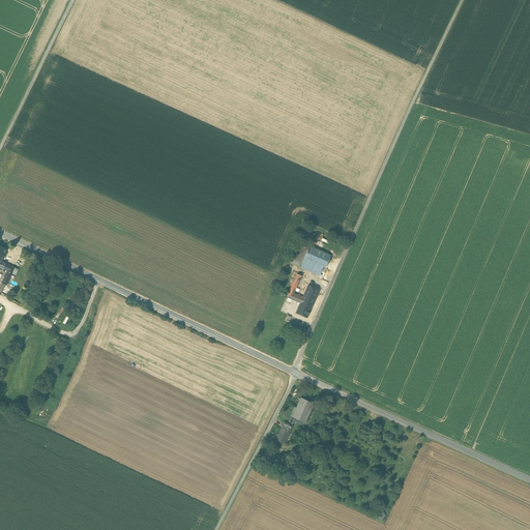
[(319,232),(316,237),(320,240),(324,235),(319,232)]
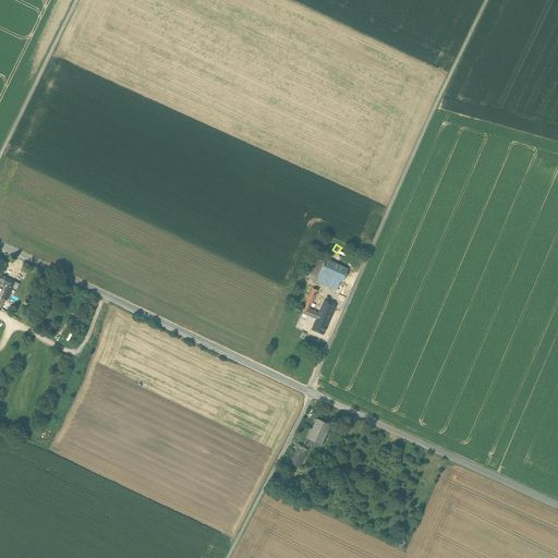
[(314,256),(305,277),(316,281),(319,273),(325,261),(314,256)]
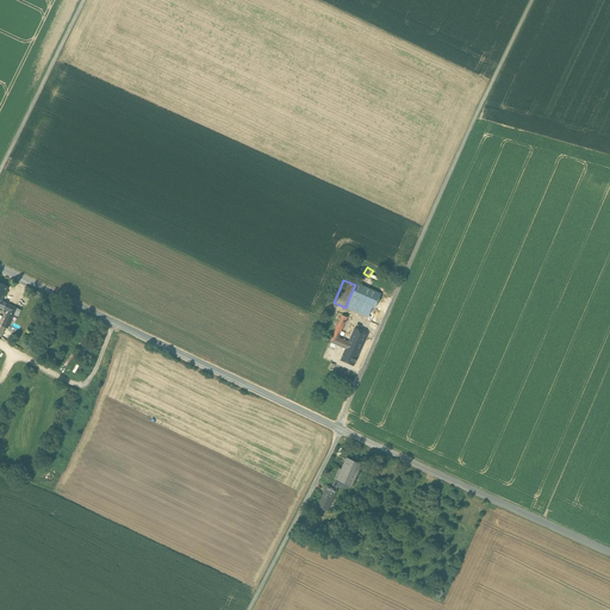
[(381,294),(356,282),(355,285),(349,298),(374,309),(378,302),(380,303),(381,300),(379,299),(381,294)]
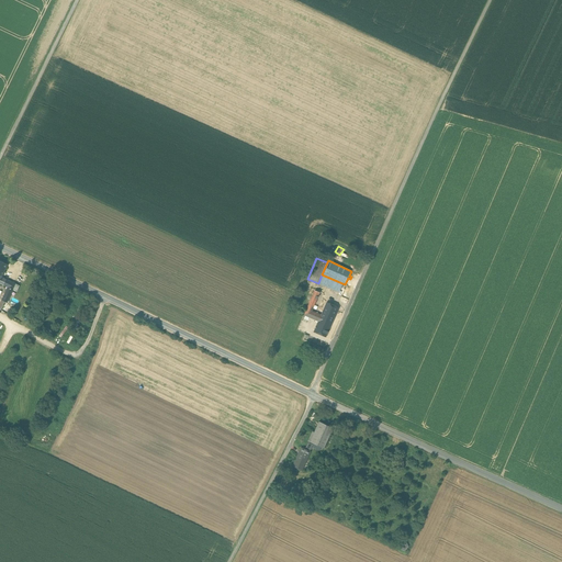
[(345,284),(322,274),(318,283),(343,294),(347,284),(345,284)]
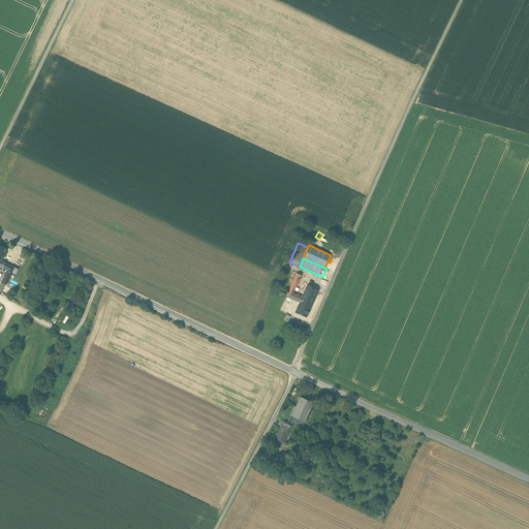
[(14,268),(1,260),(0,263),(0,267),(7,271),(1,282),(5,284),(6,285),(14,268)]
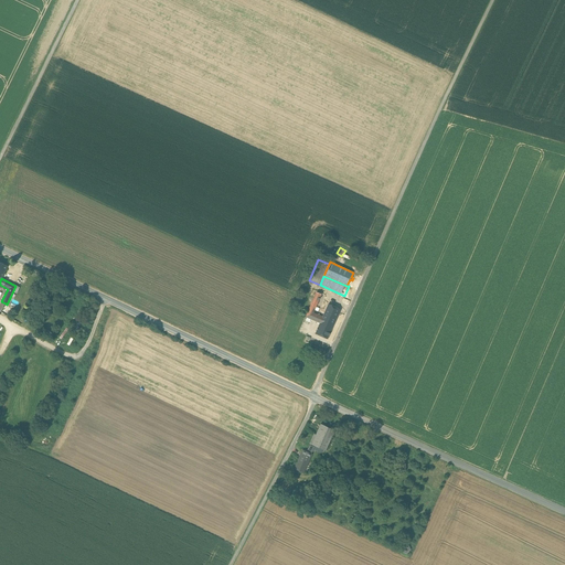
[(311,302),(306,317),(316,321),(319,315),(313,312),(322,291),(318,289),(311,302)]
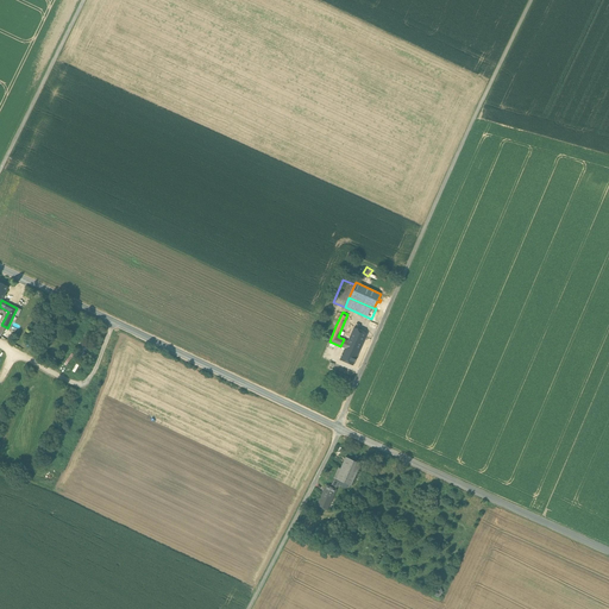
[(366,333),(355,327),(349,341),(360,347),(366,333)]
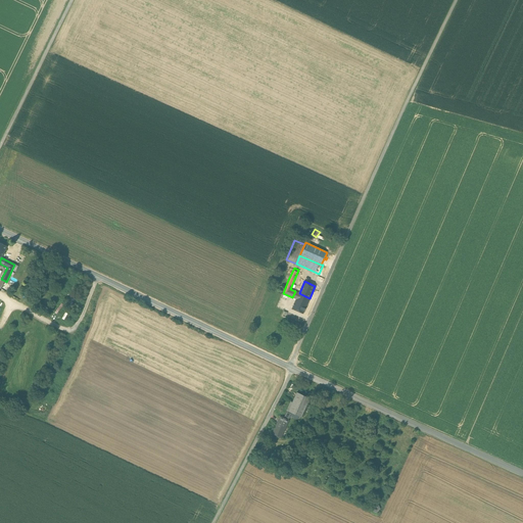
[(299,293),(295,291),(292,297),(296,299),(294,304),(293,304),(293,305),(294,305),(292,308),(302,314),(310,298),(299,293)]
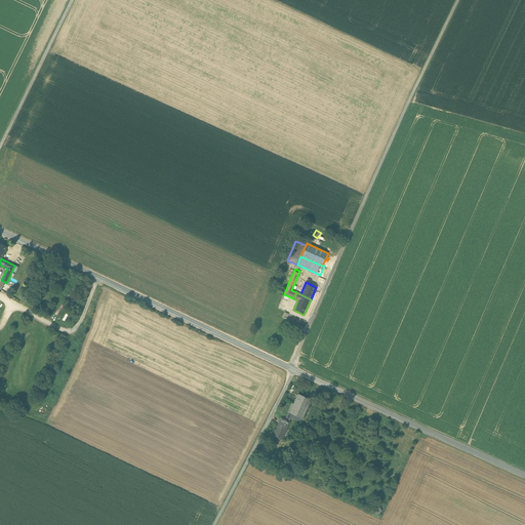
[(297,394),(293,404),(291,403),(287,412),(292,414),(303,418),(311,400),(297,394)]
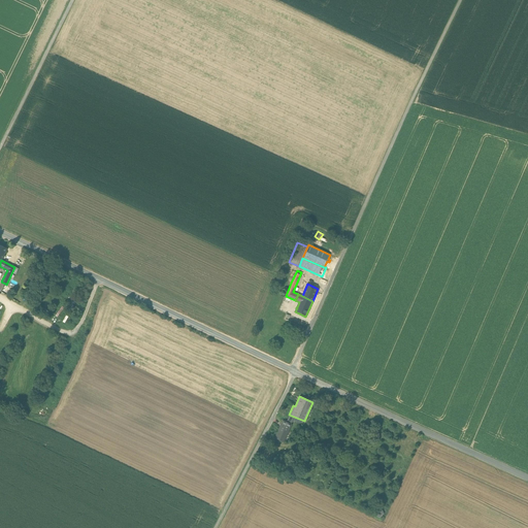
[(286,422),(283,421),(275,437),(284,441),(291,425),(291,424),(286,422)]
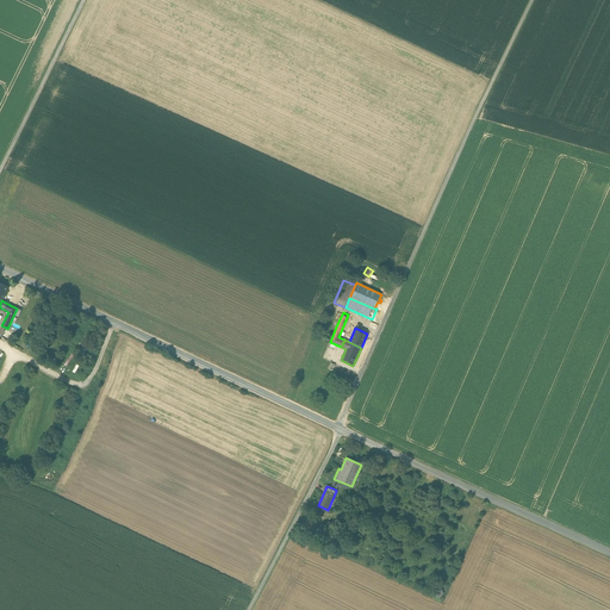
[(433,592),(439,598),(443,592),(437,586),(433,592)]
